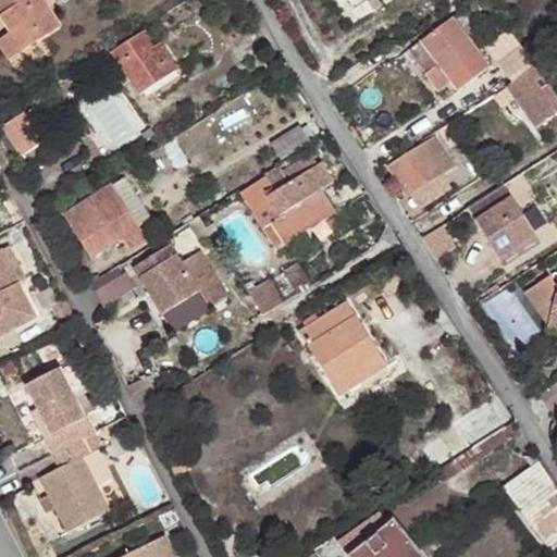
[(0,0),(0,8),(15,32),(27,51),(63,27),(46,0),(0,0)]
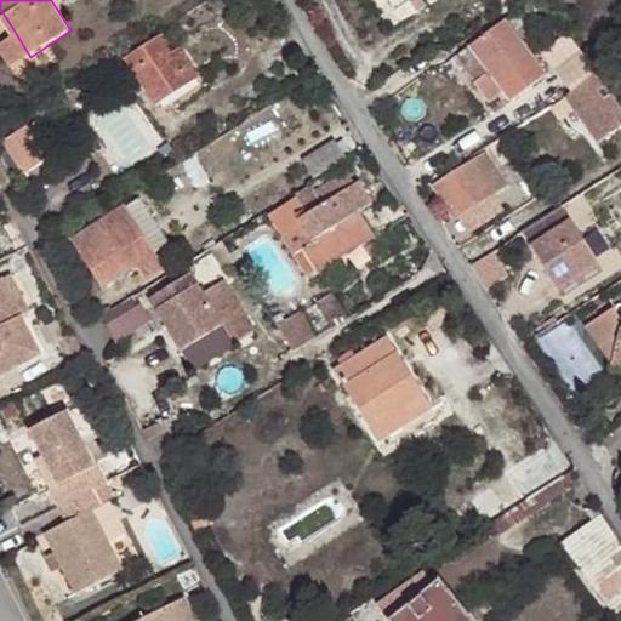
[(427,0),(422,0),(417,4),(425,13),(433,7),(427,0)]
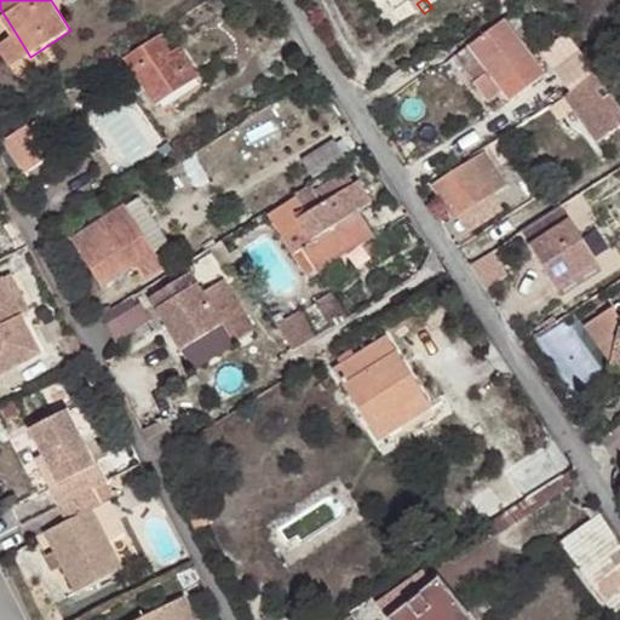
[(526,7),(520,12),(509,19),(514,27),(530,16),(526,7)]
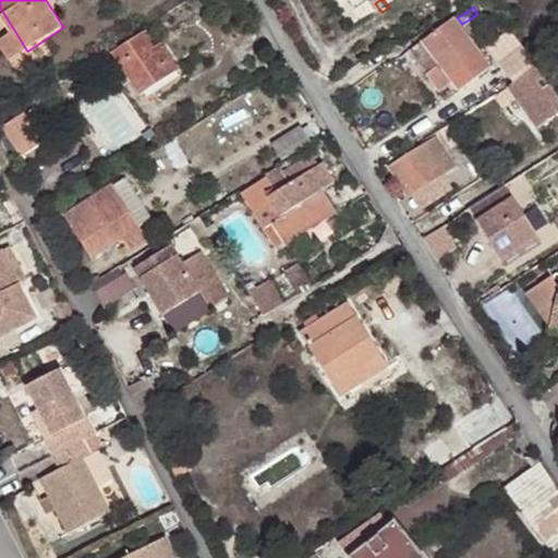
[(462,24),(458,17),(424,40),(411,49),(426,73),(439,91),(452,81),(459,92),(474,81),(465,68),(484,57),(462,24)]
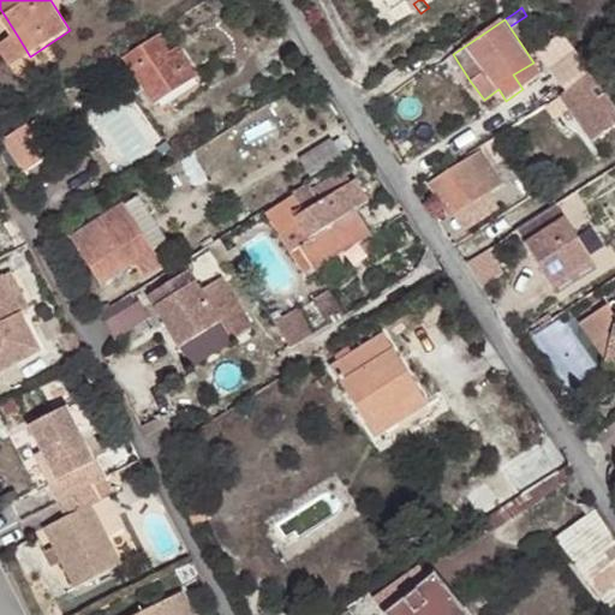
[(126,53),(141,77),(174,55),(169,49),(160,33),(126,53)]
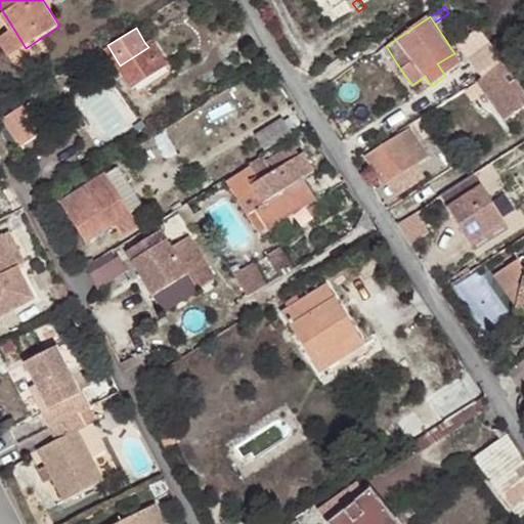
[(13,56),(26,48),(14,30),(1,39),(13,56)]
